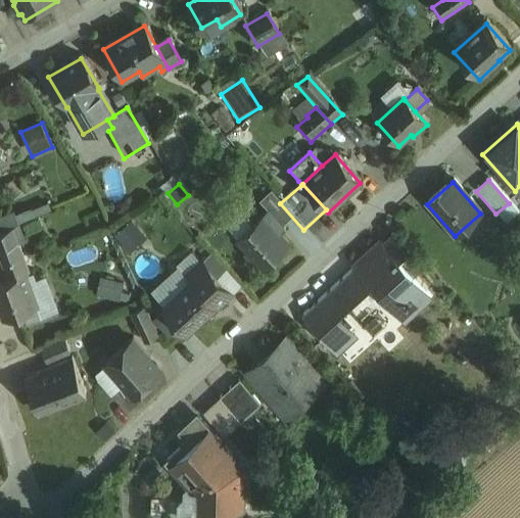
[(0,230),(51,215),(47,203),(0,217),(0,230)]
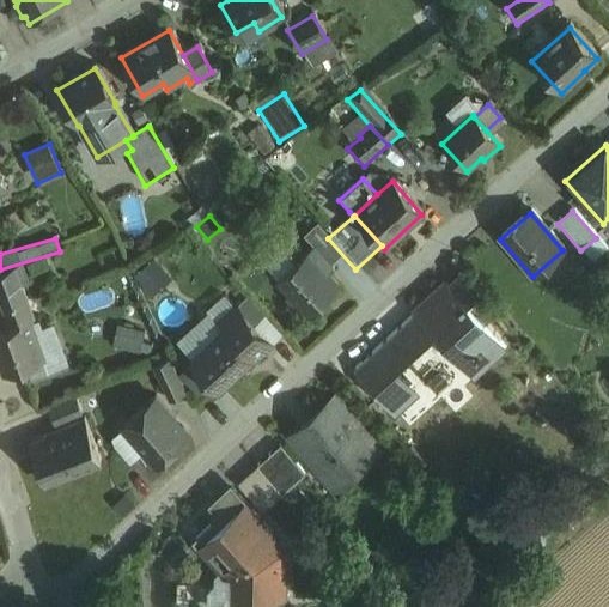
[(329,269),(311,250),(278,281),(308,315),(338,287),(324,274),(329,269)]
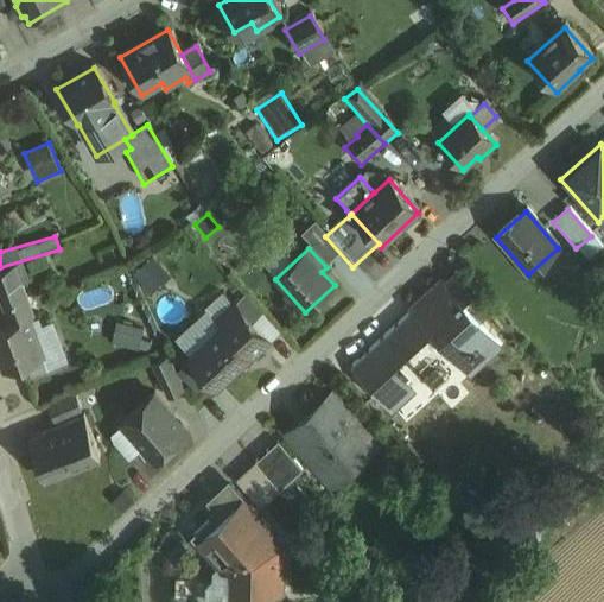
[(151,297),(171,279),(153,258),(133,274),(151,297)]
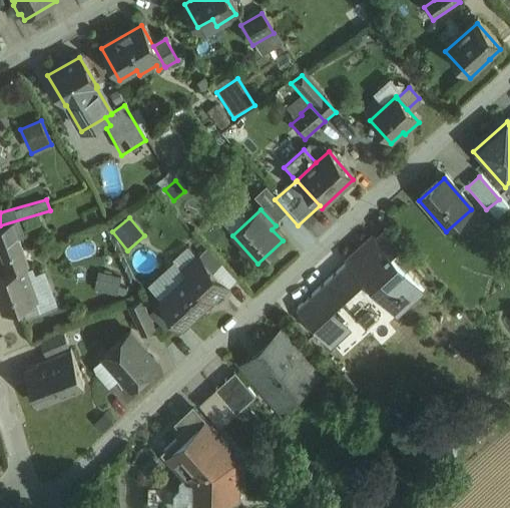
[(400,249),(384,231),(374,240),(390,258),(400,249)]
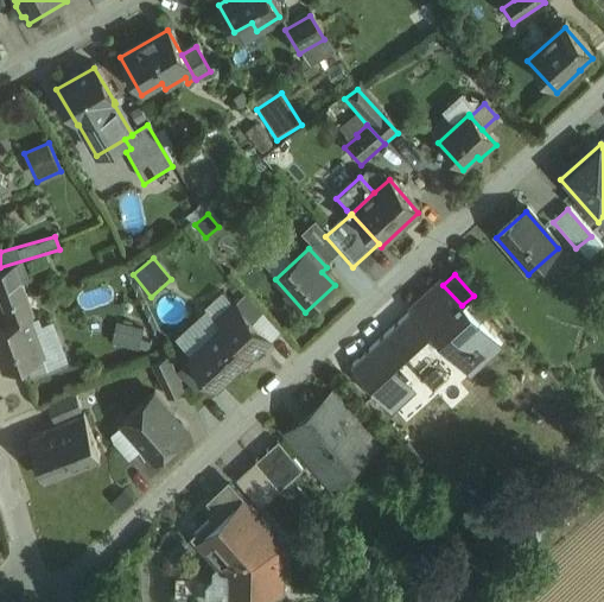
[(462,305),(443,285),(411,315),(431,336),(465,375),(497,346),(462,305)]
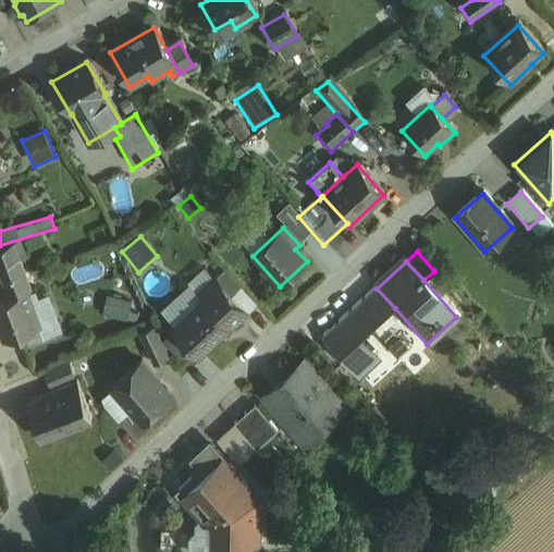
[(17,264),(0,270),(0,273),(8,293),(26,286),(17,264)]
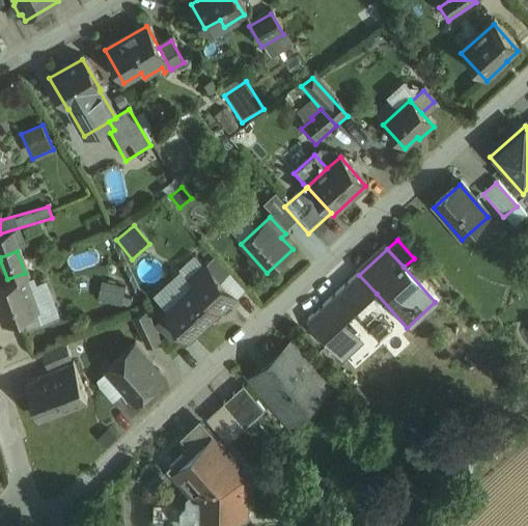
[(234,302),(203,269),(188,283),(194,288),(218,314),(218,315),(219,316),(234,302)]
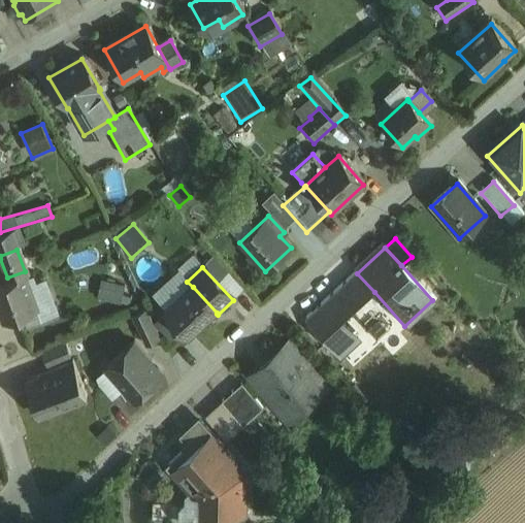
[(357,273),(304,321),(321,339),(338,324),(374,292),(357,273)]
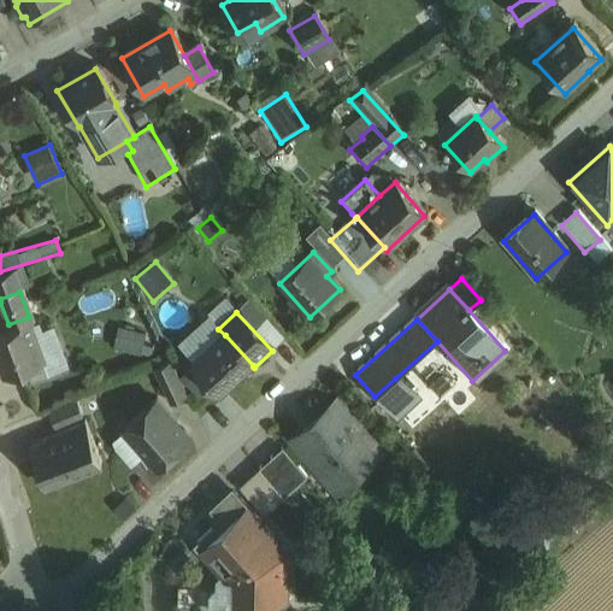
[(28,325),(0,335),(0,366),(4,377),(41,363),(28,325)]
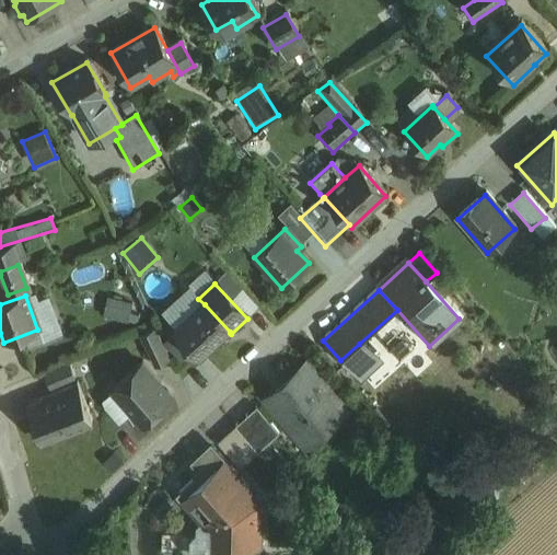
[(130,322),(131,303),(106,301),(105,319),(130,322)]
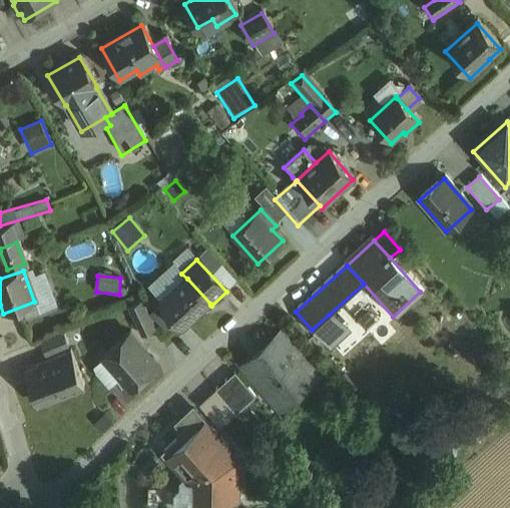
[(187,279),(159,304),(182,329),(210,305),(210,304),(187,279)]
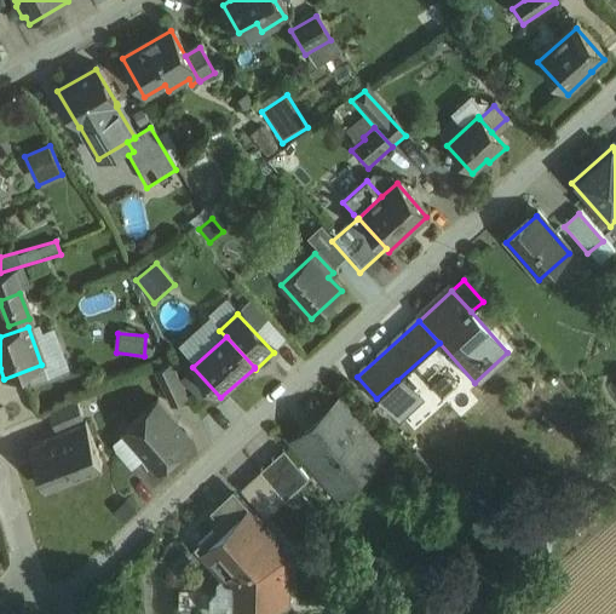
[(188,401),(171,366),(153,374),(170,409),(188,401)]
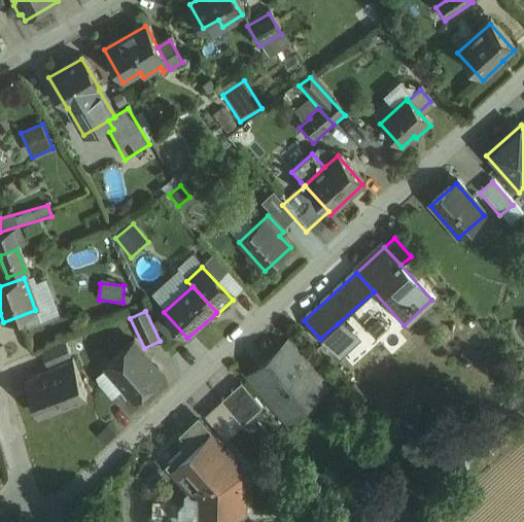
[(338,323),(320,339),(337,357),(354,342),(338,323)]
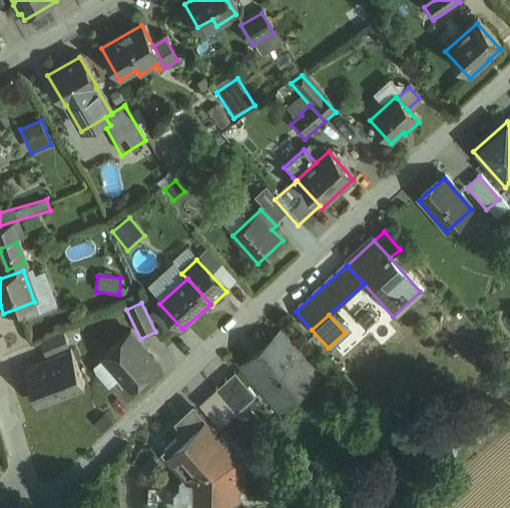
[(157,366),(129,335),(102,359),(118,377),(130,390),(157,366)]
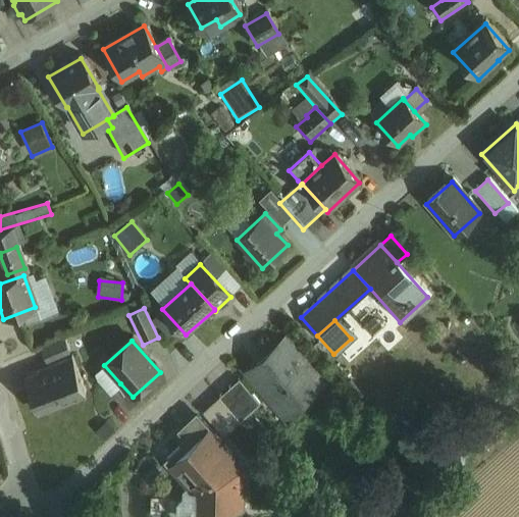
[(64,342),(41,352),(46,364),(69,355),(64,342)]
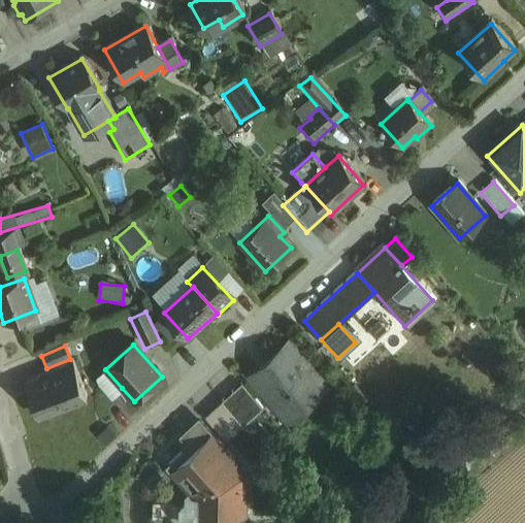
[(289,349),(253,381),(285,417),(321,386),(289,349)]
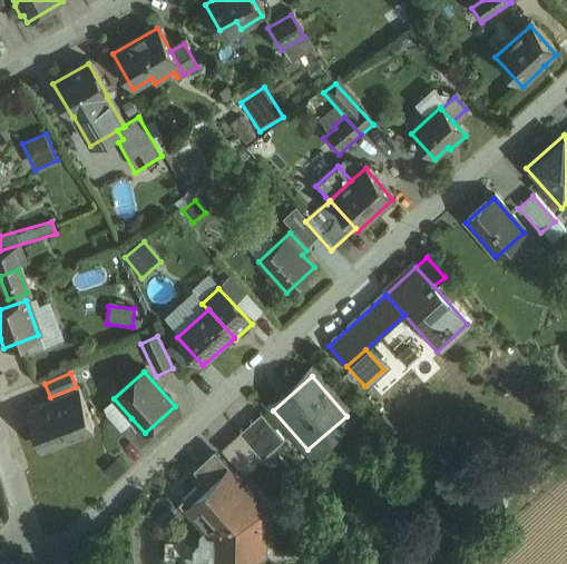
[(78,392),(52,402),(54,405),(28,414),(41,451),(93,432),(78,392)]
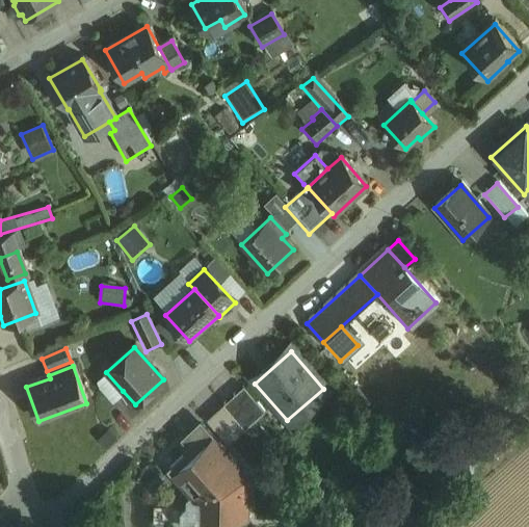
[(123,391),(106,372),(96,381),(99,390),(110,402),(123,391)]
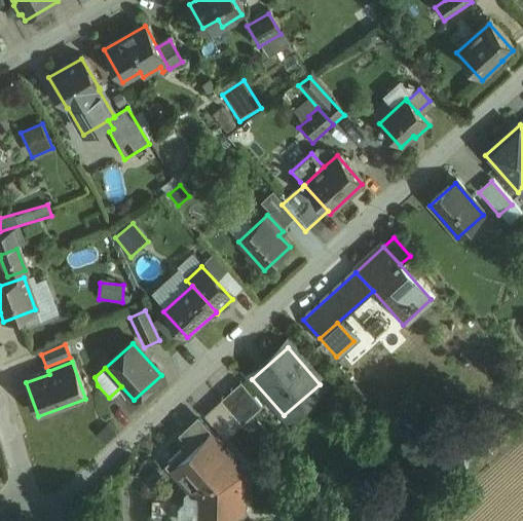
[(261,408),(240,384),(220,402),(241,425),(261,408)]
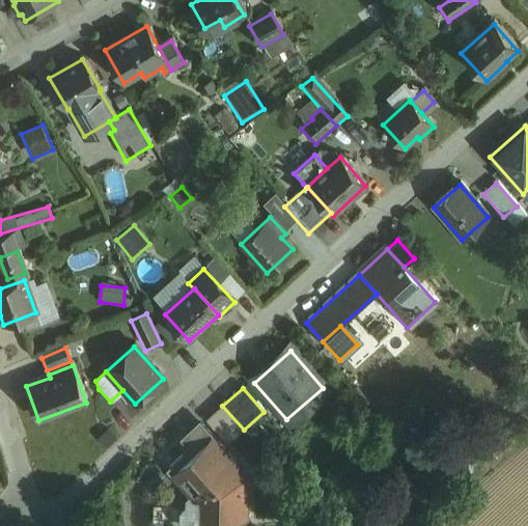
[(247,476),(200,425),(184,441),(190,448),(169,467),(192,493),(195,496),(202,493),(202,515),(205,515),(205,510),(231,511),(231,514),(244,514),(244,515),(246,515),(247,476)]
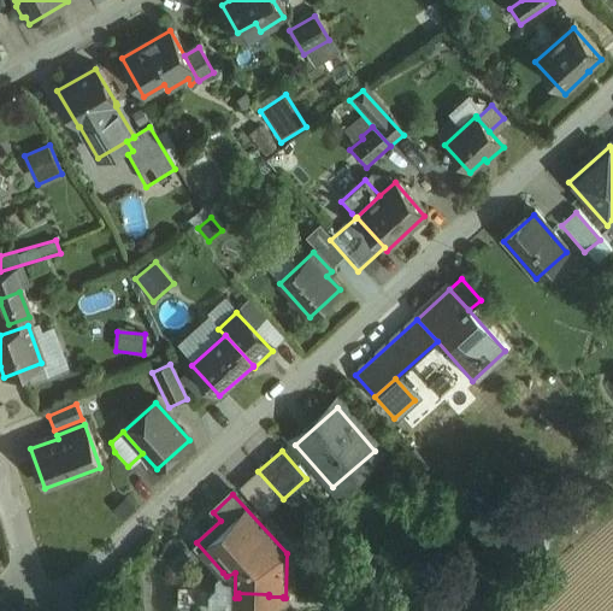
[(283,597),(269,597),(269,594),(239,593),(239,598),(235,598),(235,573),(227,576),(223,573),(217,577),(217,610),(224,610),(229,603),(247,604),(247,610),(286,610),(286,598),(283,598),(283,597)]
